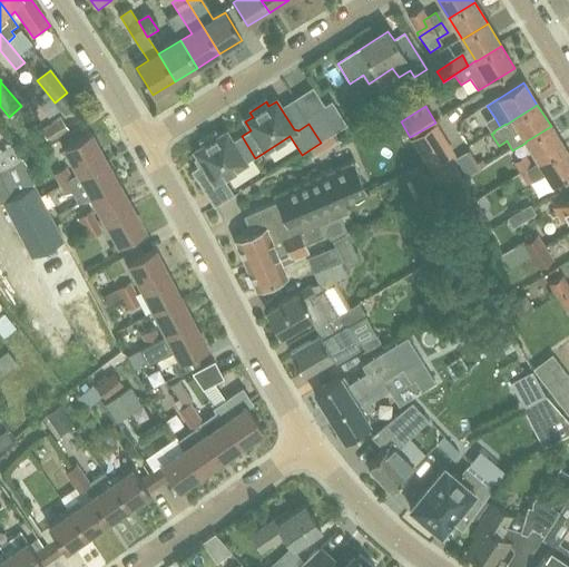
[(322,110),(306,119),(308,124),(321,143),(335,133),(322,110)]
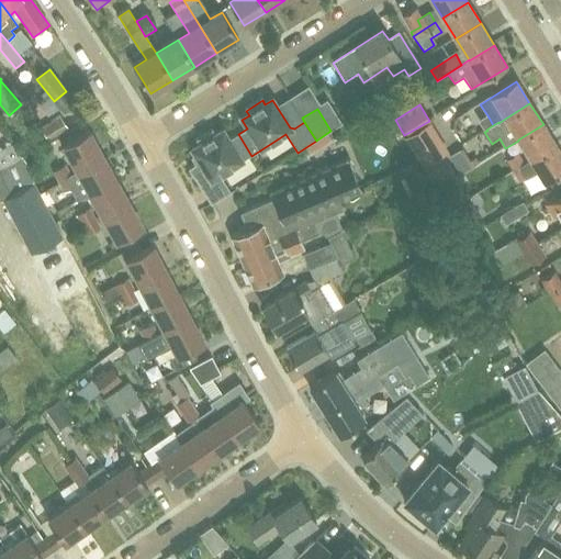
[(69,130),(60,118),(42,130),(49,143),(69,130)]
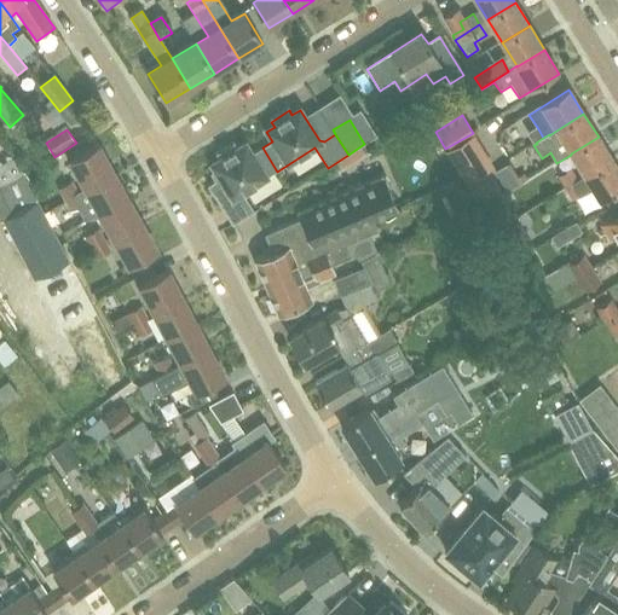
[(483,148),(473,133),(445,149),(456,164),(483,148)]
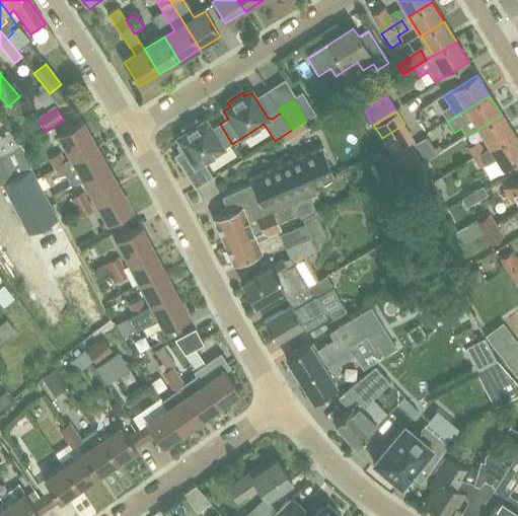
[(491,149),(514,135),(502,115),(478,129),(478,130),(491,149)]
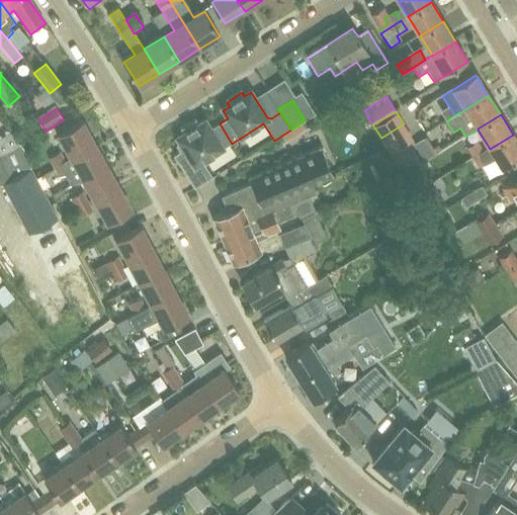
[(232,144),(220,123),(210,129),(205,120),(198,125),(196,121),(181,131),(184,135),(177,139),(184,150),(174,157),(188,178),(202,169),(199,165),(232,144)]
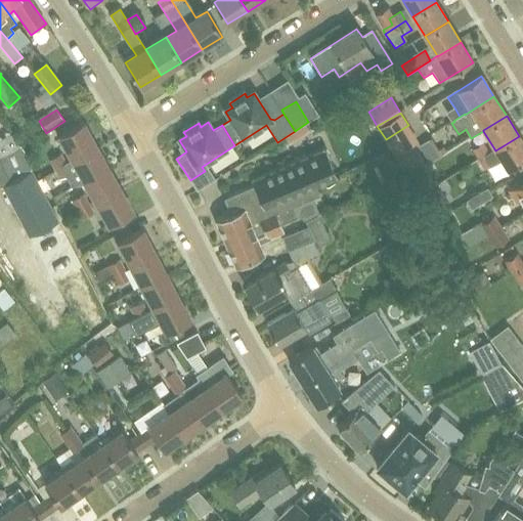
[(73,160),(96,146),(84,124),(60,137),(73,160)]
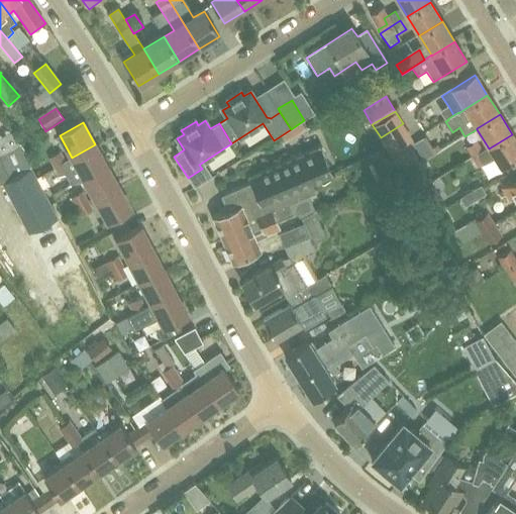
[(515,140),(512,134),(472,159),(478,169),(495,159),(501,169),(515,159),(515,140)]
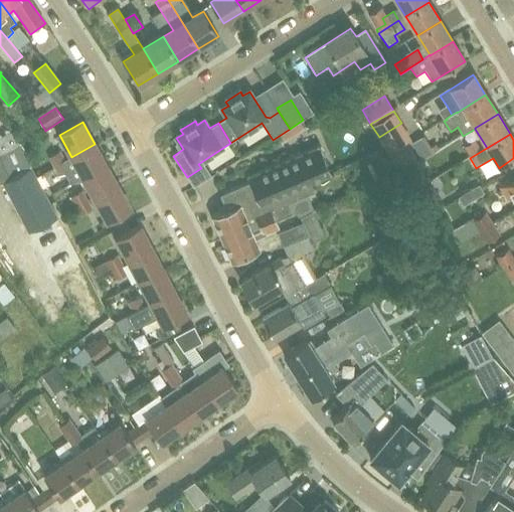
[(469,157),(470,158),(482,151),(476,141),(464,149),(469,157)]
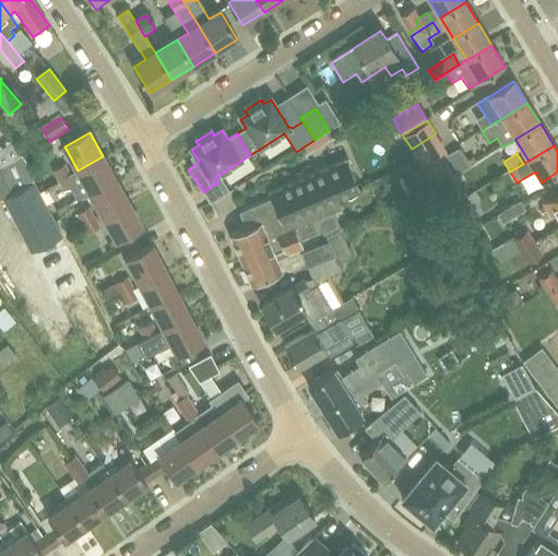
[(13,163),(0,168),(0,173),(10,197),(34,184),(36,177),(22,156),(13,163)]
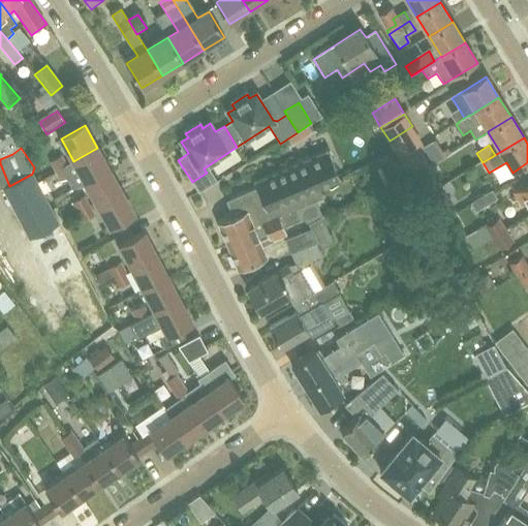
[(110,169),(97,148),(68,165),(56,173),(61,184),(80,173),(85,184),(86,183),(110,169)]
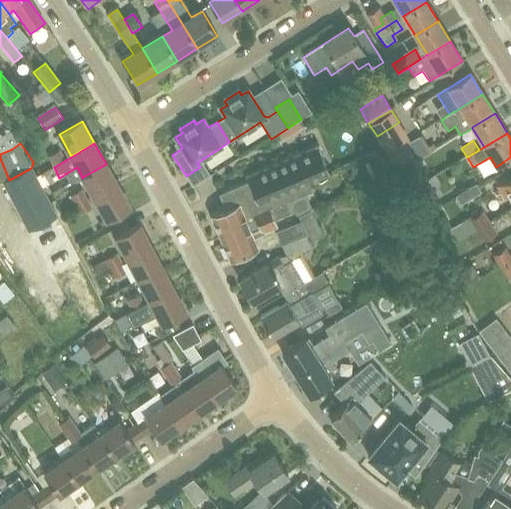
[(221,239),(290,209),(287,202),(313,190),(310,184),(331,175),(331,174),(329,174),(316,145),(318,145),(317,143),(244,176),(244,177),(246,177),(249,183),(222,194),(226,203),(235,199),(238,205),(211,217),(221,239)]
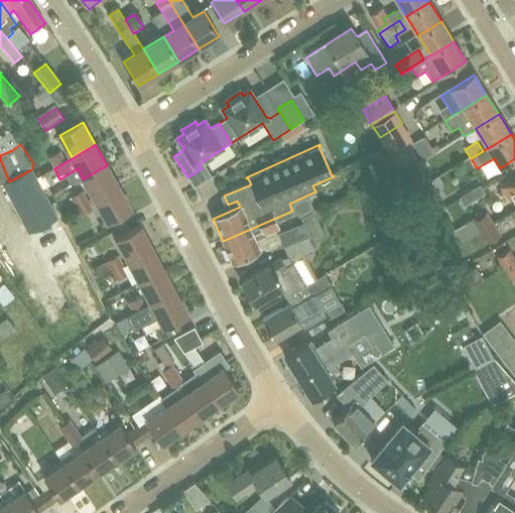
[(390,155),(401,173),(418,164),(407,144),(390,155)]
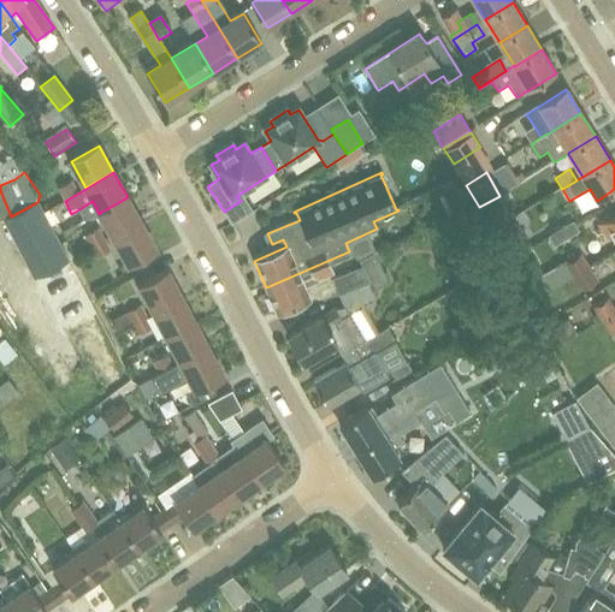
[(65,201),(80,192),(74,183),(58,191),(65,201)]
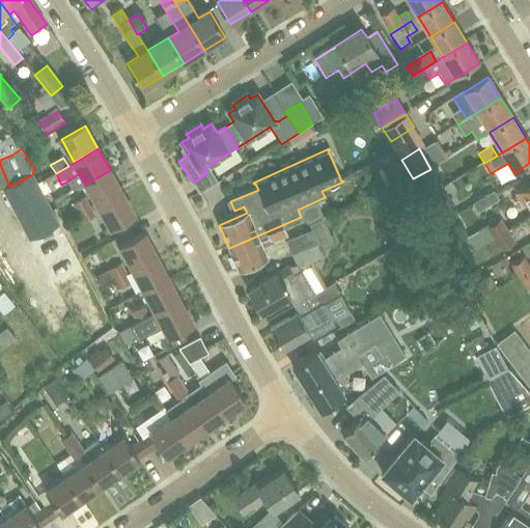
[(0,191),(3,190),(9,187),(0,164),(0,191)]
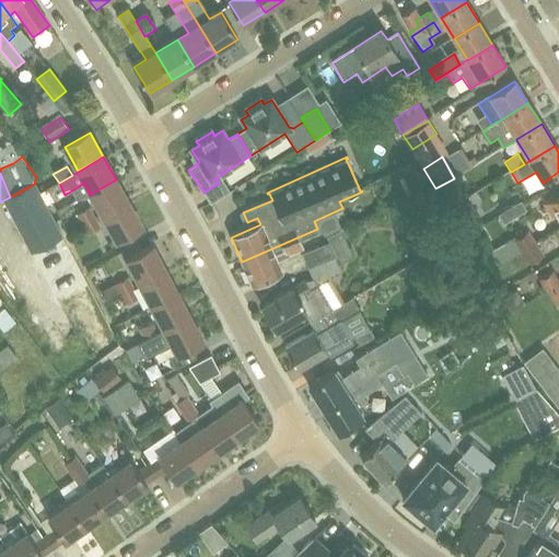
[(104,218),(129,204),(116,180),(91,194),(104,218)]
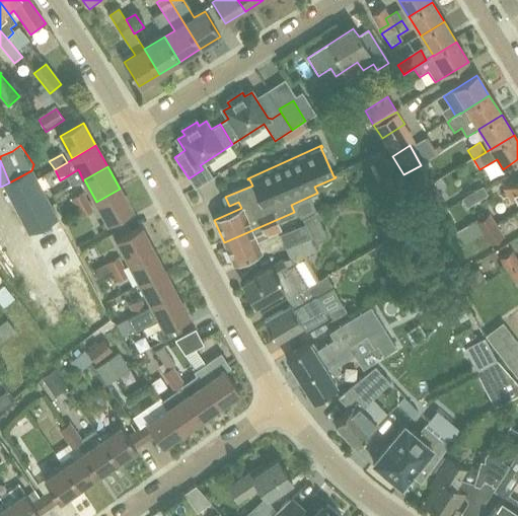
[(31,170),(9,182),(3,186),(29,236),(53,281),(57,279),(69,272),(83,266),(32,169),(31,170)]
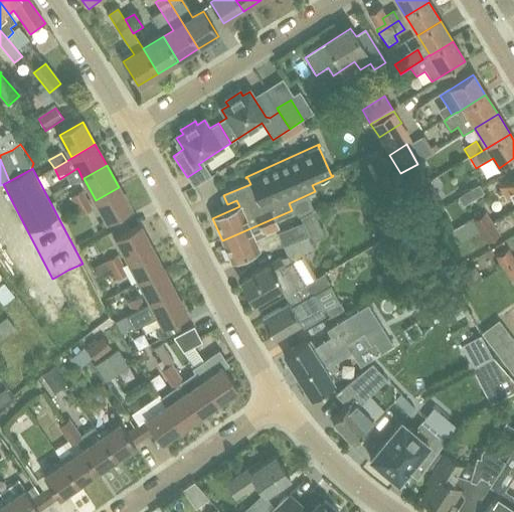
[(513,181),(501,189),(508,200),(513,197),(513,181)]
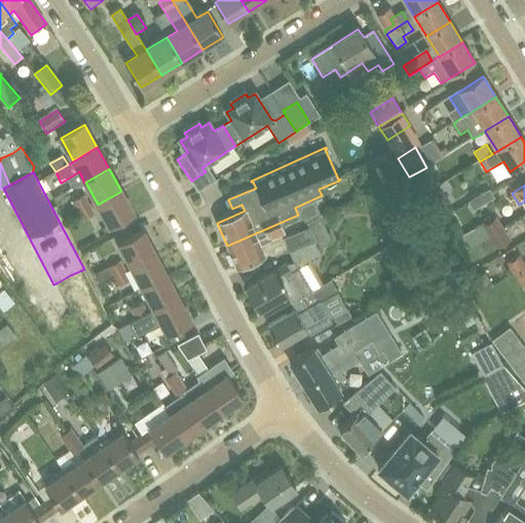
[(452,213),(440,189),(422,200),(436,224),(452,213)]
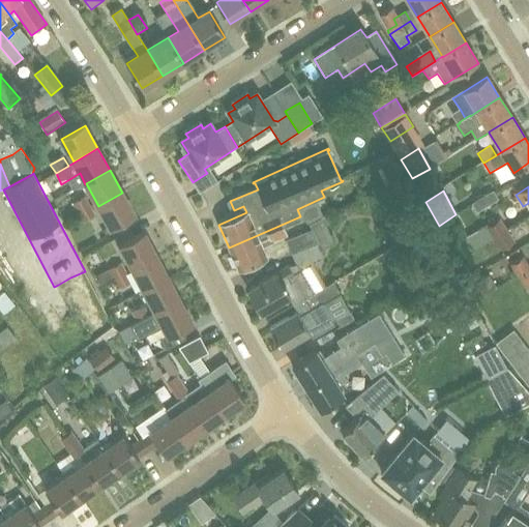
[(122,193),(98,206),(111,229),(135,215),(122,193)]
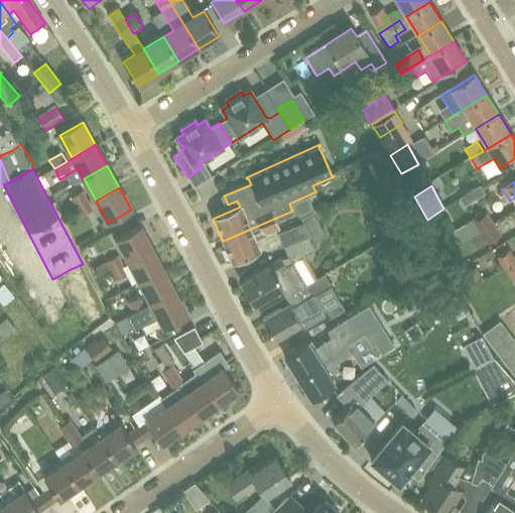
[(77,209),(89,203),(84,193),(72,200),(77,209)]
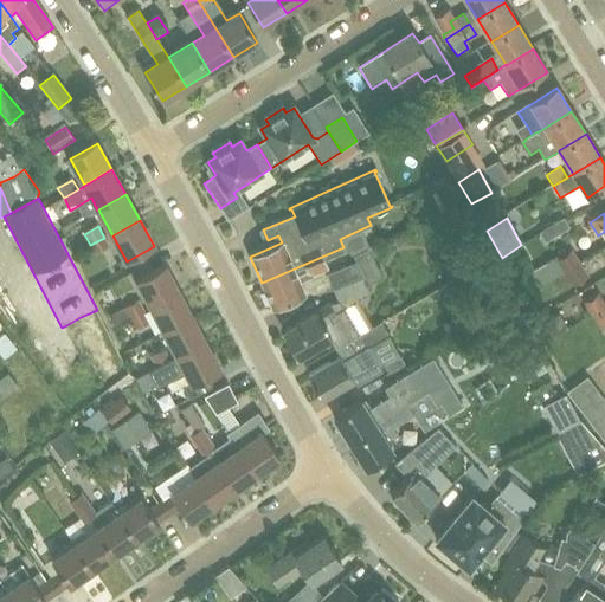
[(110,248),(104,238),(90,245),(97,257),(110,248)]
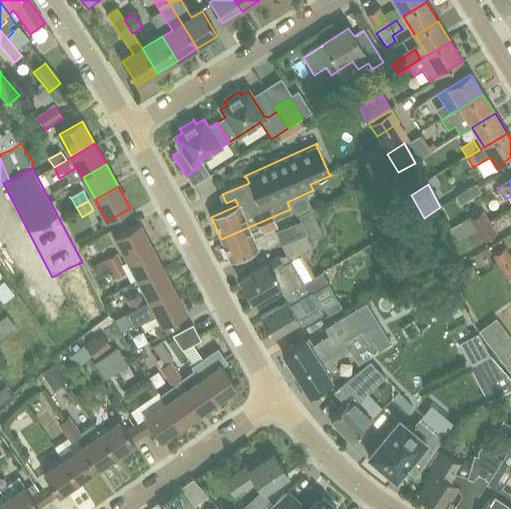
[(290,209),(221,239),(230,261),(258,249),(254,238),(278,228),(274,220),(291,212),(290,209)]
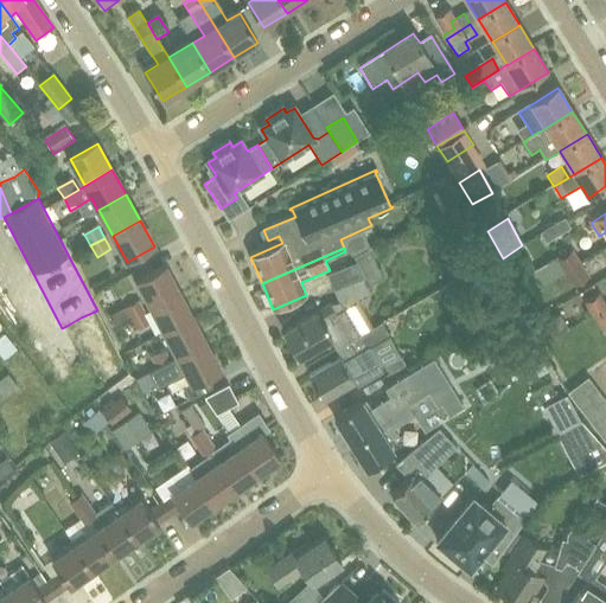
[(383,280),(369,250),(355,257),(357,263),(367,281),(369,287),(383,280)]
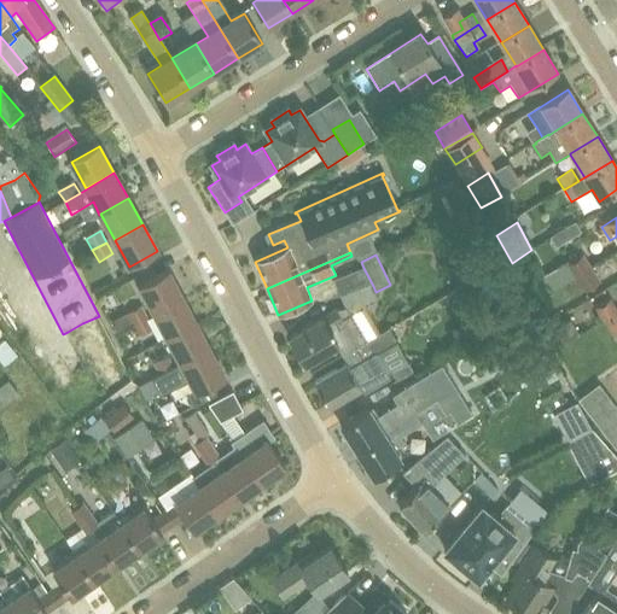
[(585,256),(537,281),(546,296),(592,269),(585,256)]
